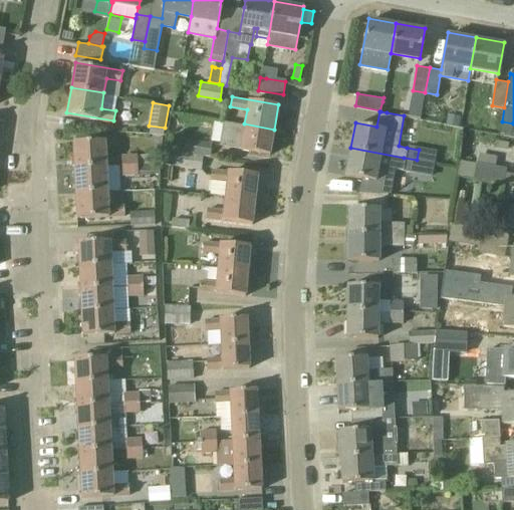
[(460,114),(448,112),(446,121),(459,123),(460,114)]
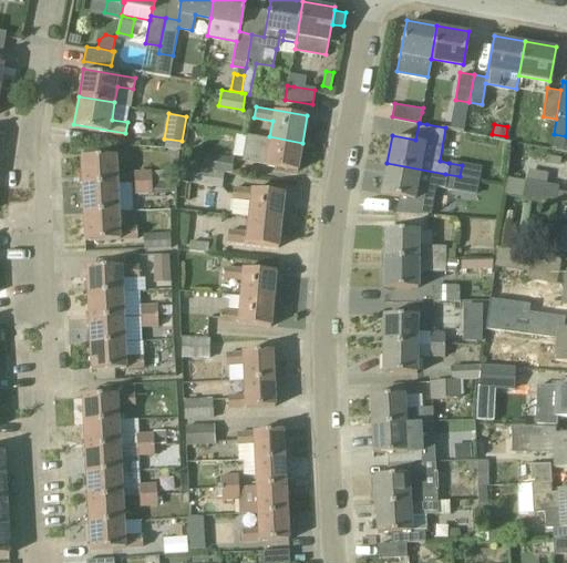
[(302,143),(269,136),(269,137),(251,134),(251,135),(246,134),(241,156),(247,156),(247,161),(298,169),(302,143)]
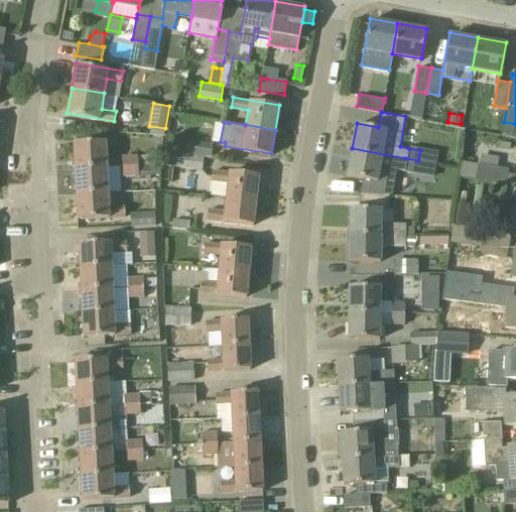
[(514,135),(515,124),(504,122),(502,133),(514,135)]
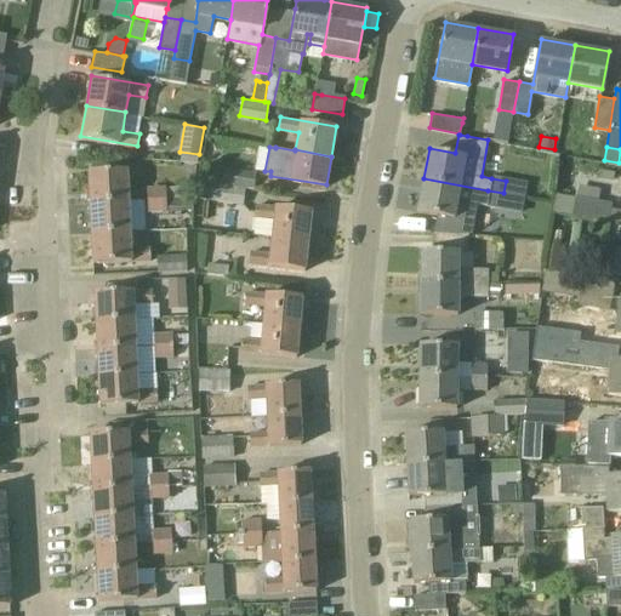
[(256,171),(224,166),(221,183),(246,187),(254,188),(256,171)]
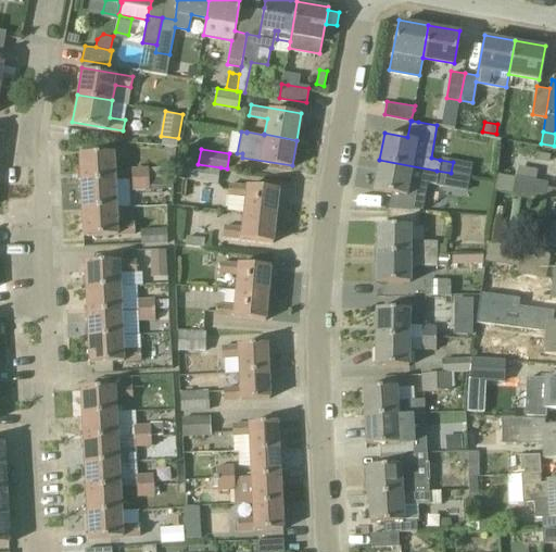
[(114,151),(79,152),(80,179),(115,178),(114,151)]
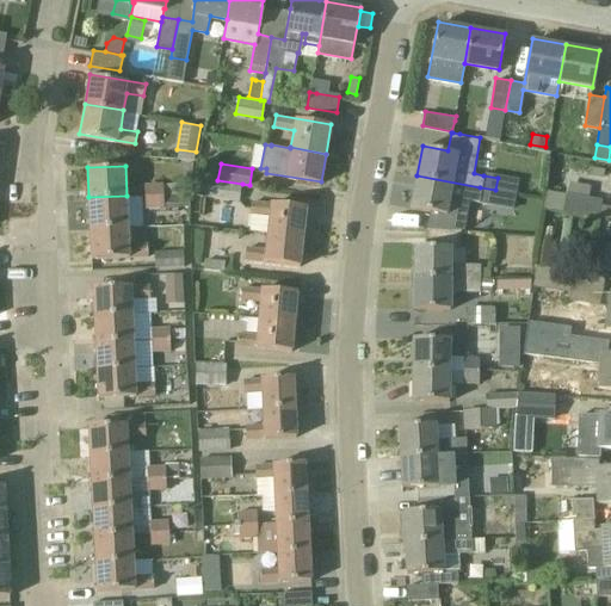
[(495,190),(480,187),(417,175),(411,206),(430,210),(426,227),(451,228),(454,214),(448,212),(450,196),(493,203),(495,190)]
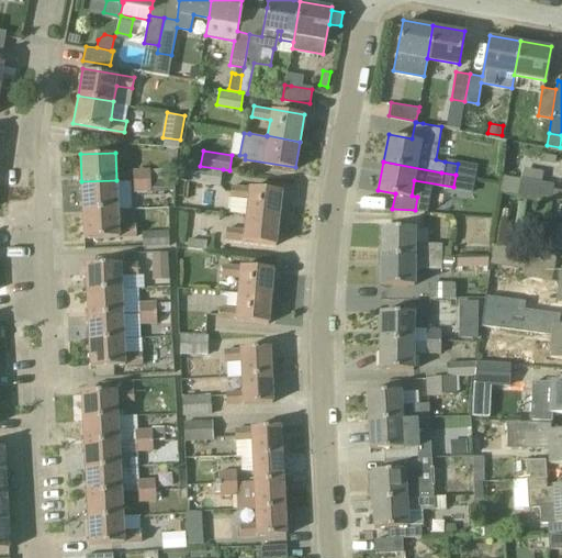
[(179,178),(220,185),(223,169),(200,166),(181,163),(179,178)]
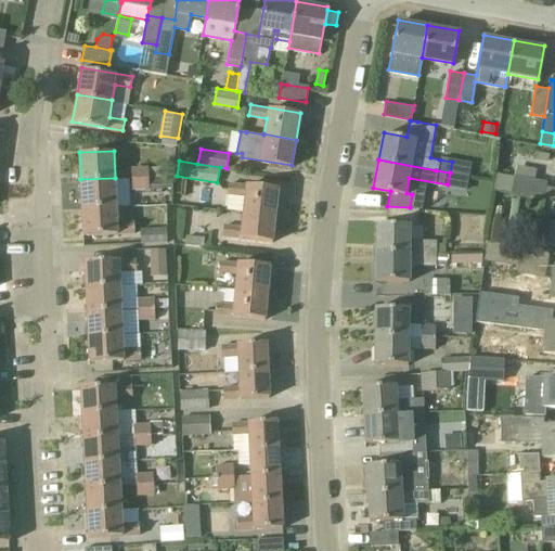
[(147,177),(147,165),(130,166),(131,177),(147,177)]
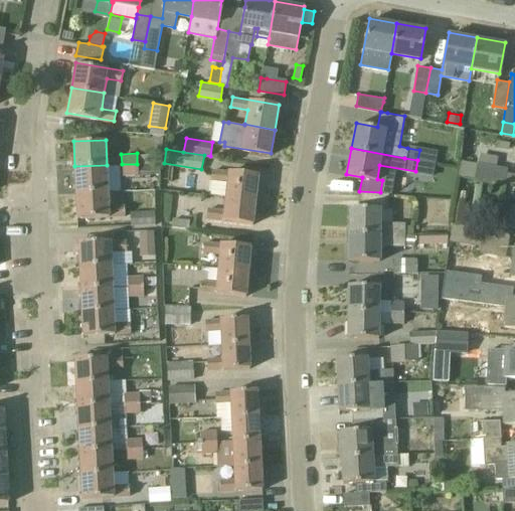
[(459,174),(475,177),(477,163),(461,160),(460,168),(459,174)]
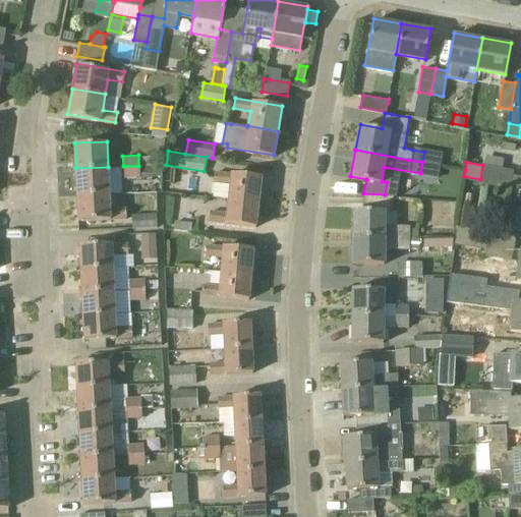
[(482,163),(482,165),(480,179),(499,183),(511,185),(513,169),(482,163)]
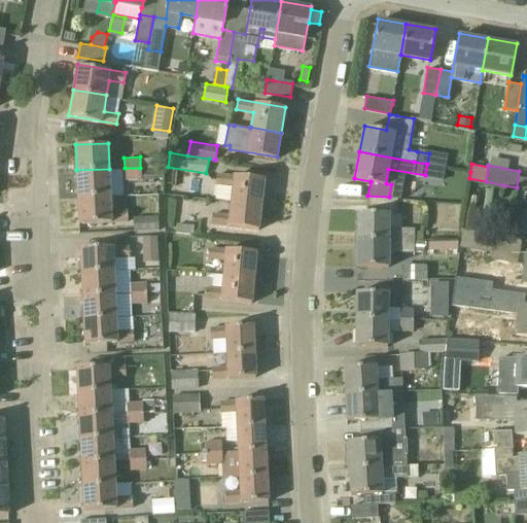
[(126,178),(155,177),(155,167),(140,168),(125,168),(126,178)]
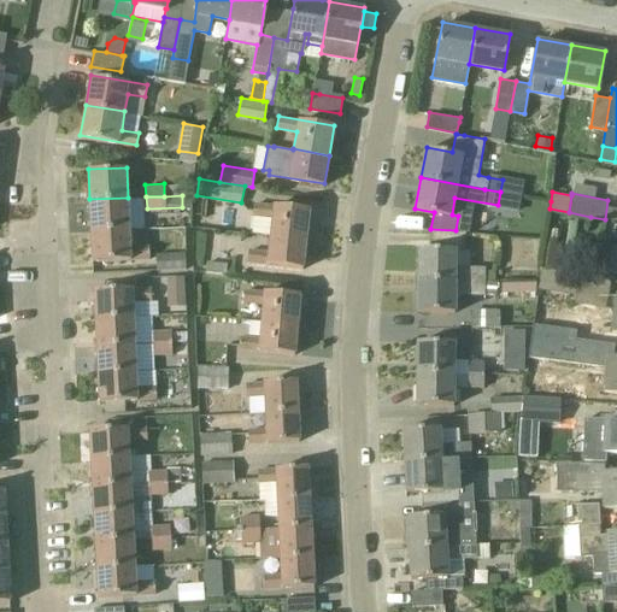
[(128,198),(89,199),(90,230),(129,228),(128,198)]
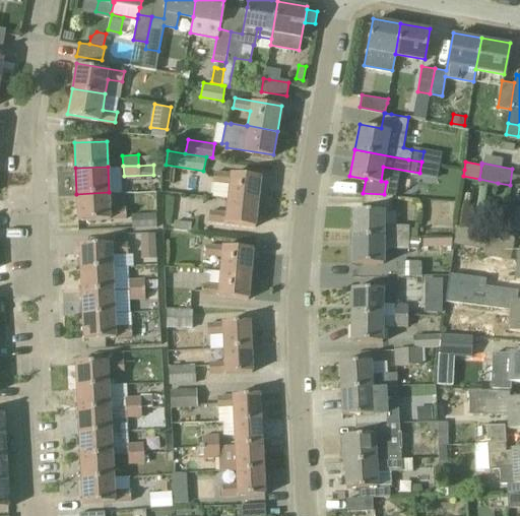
[(230,183),(229,197),(258,200),(261,176),(215,170),(213,181),(230,183)]
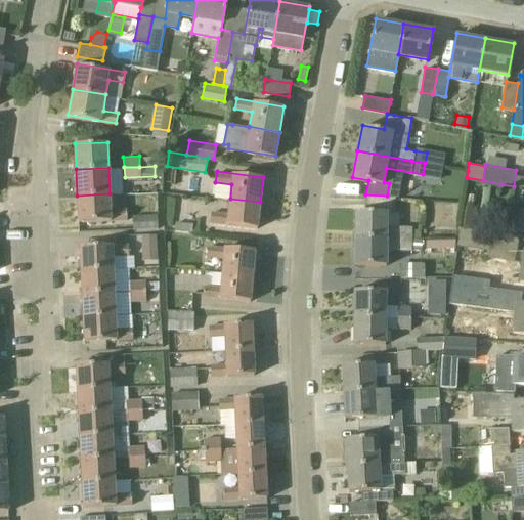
[(523,187),(516,186),(513,200),(523,202),(523,208),(520,208),(515,229),(523,230),(523,187)]
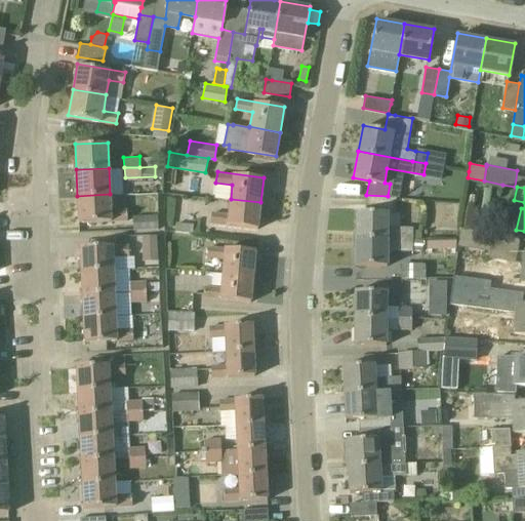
[(110,194),(77,196),(78,222),(127,219),(126,208),(111,209),(110,194)]
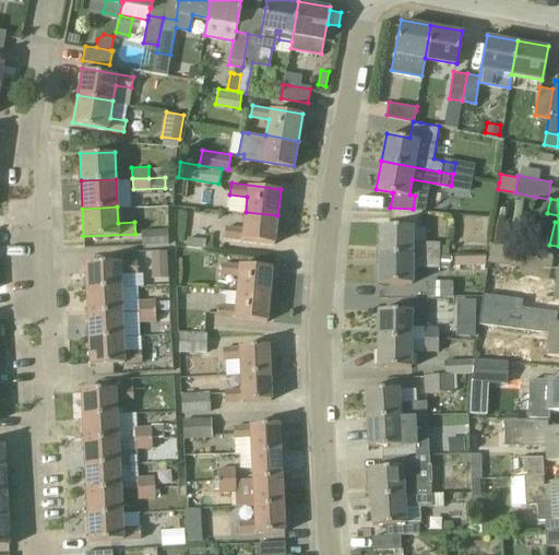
[(379,252),(440,254),(440,244),(440,240),(414,240),(414,226),(421,226),(421,210),(390,208),(390,224),(379,224),(379,252)]
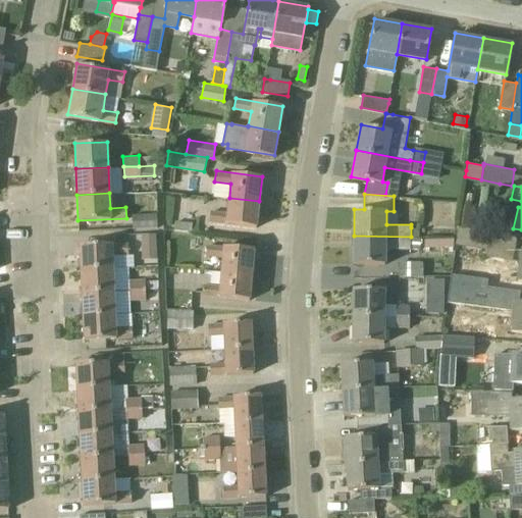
[(259,201),(229,198),(227,212),(211,210),(210,220),(256,226),(259,201)]
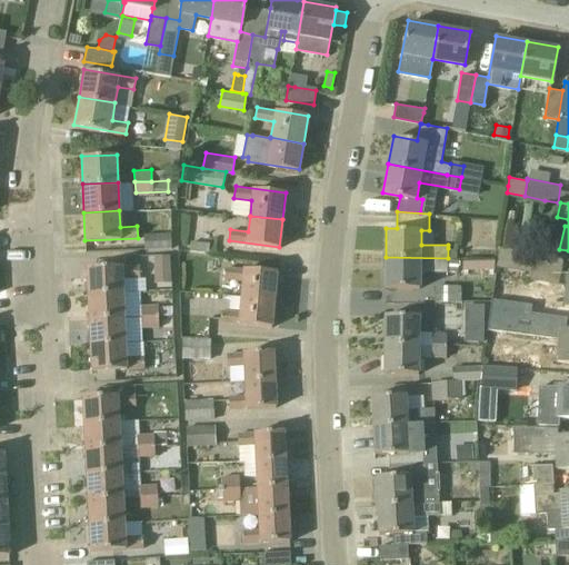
[(167,231),(156,233),(143,233),(145,248),(171,247),(171,231),(167,231)]
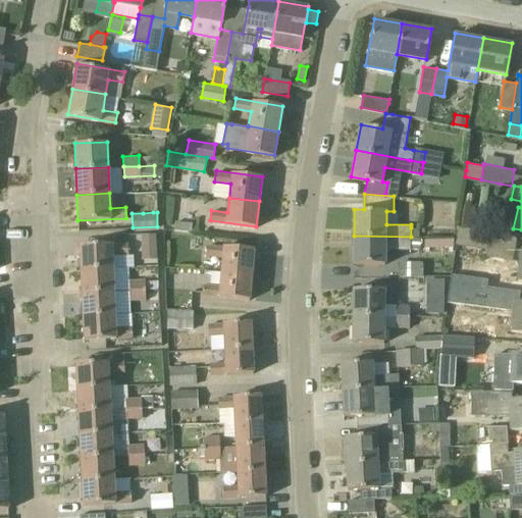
[(174,219),(173,228),(192,230),(193,221),(174,219)]
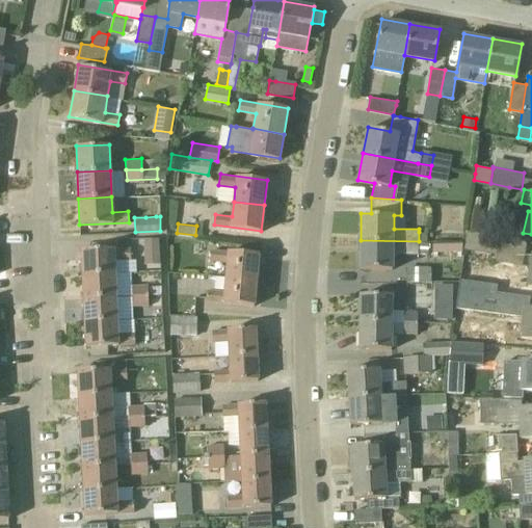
[(531,253),(525,253),(527,241),(504,237),(467,231),(463,247),(496,254),(495,260),(531,266),(527,285),(531,285),(531,253)]
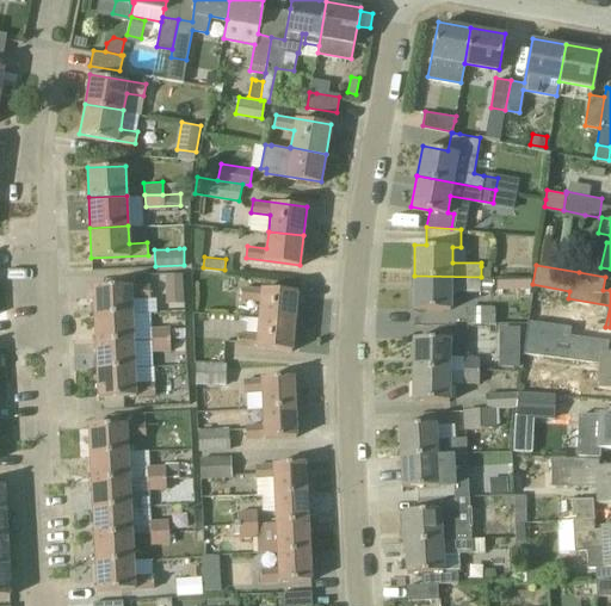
[(481,277),(491,277),(491,266),(481,266),(481,277)]
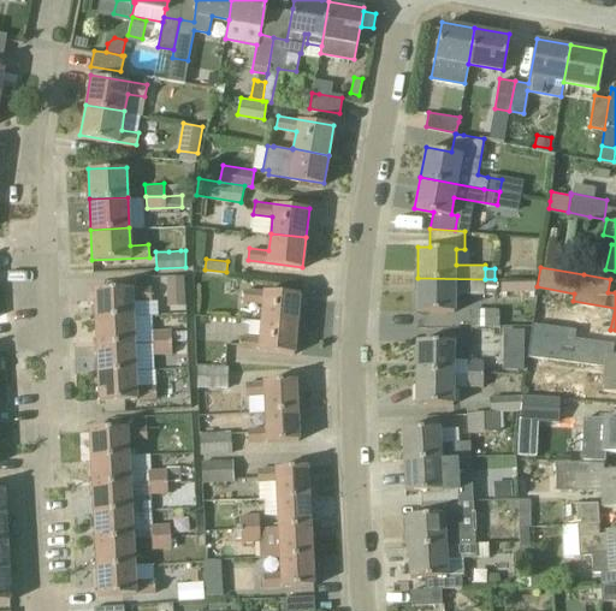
[(169,296),(183,296),(183,276),(167,277),(169,296)]
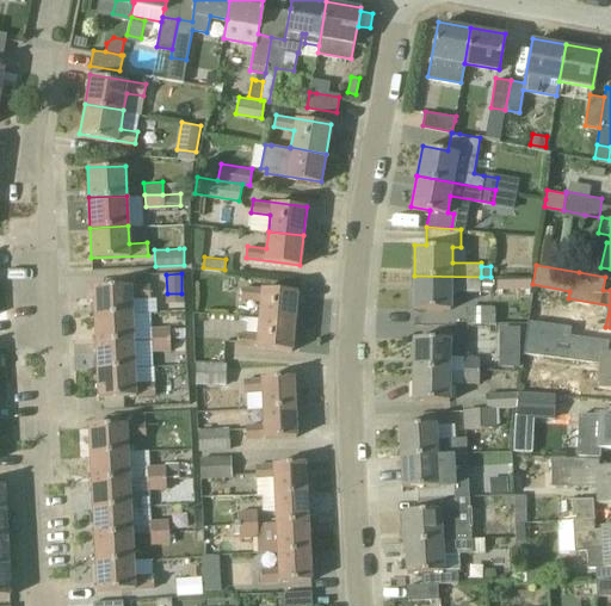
[(451,291),(480,291),(481,277),(414,276),(414,307),(451,308),(451,291)]
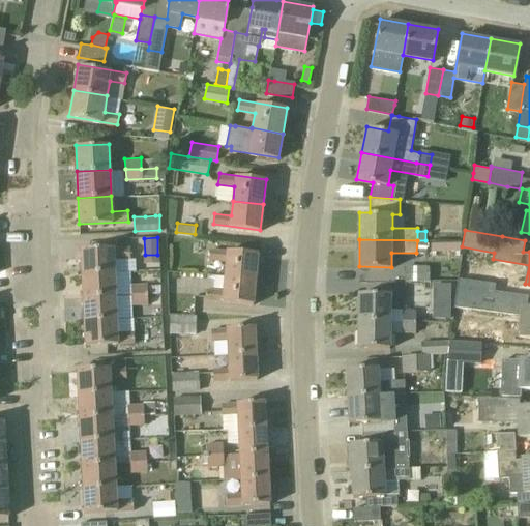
[(425,240),(417,240),(416,253),(428,253),(428,240),(425,240)]
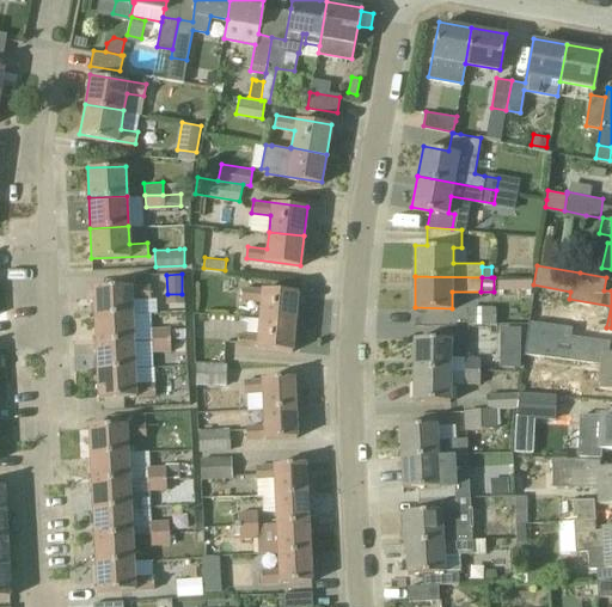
[(531,277),(497,277),(497,287),(532,287),(531,277)]
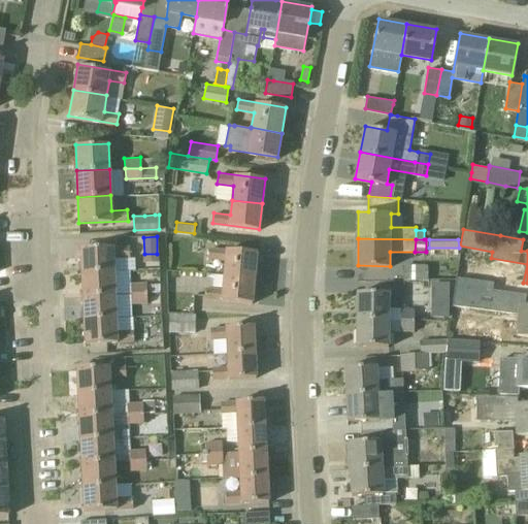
[(129,244),(80,247),(81,271),(114,269),(113,257),(128,256),(129,256),(129,244)]
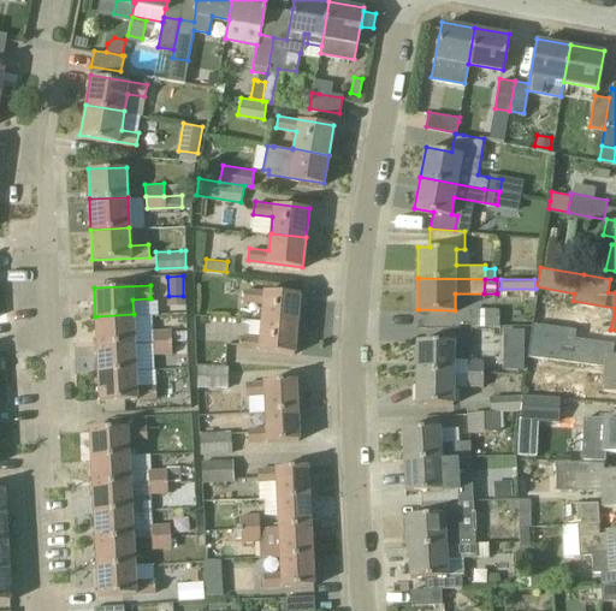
[(300,294),(244,288),(243,300),(262,302),(261,319),(297,322),(300,294)]
